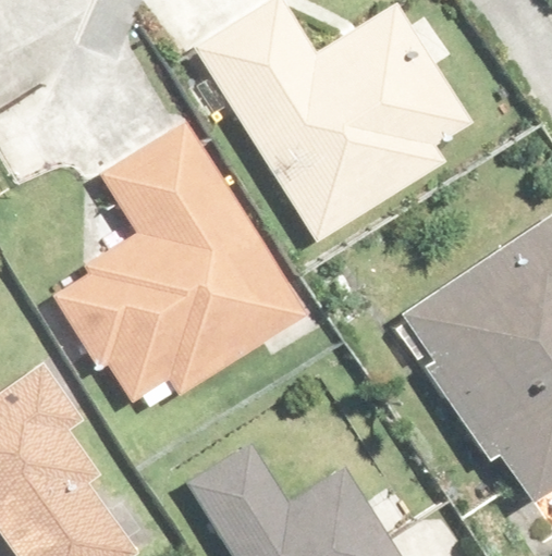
[(240,19),(194,47),(315,244),(449,162),(437,143),(471,122),(442,73),(458,63),(432,21),(417,29),(399,0),(390,0),(323,41),(304,9),(253,40),(240,19)]
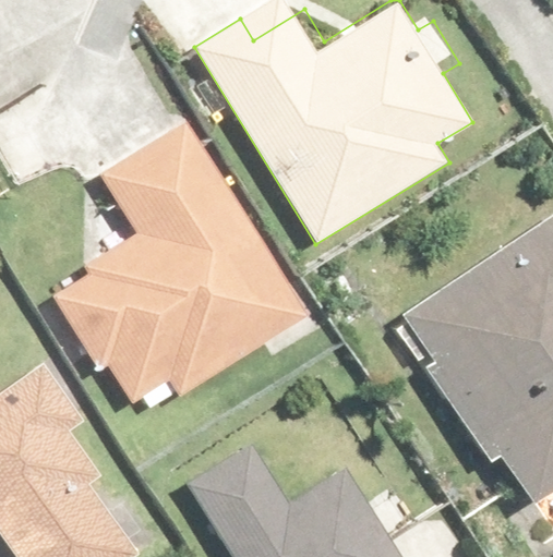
[(312,313),(191,114),(99,170),(135,230),(85,261),(92,270),(49,295),(97,373),(111,364),(134,402),(178,375),(187,389),(312,313)]
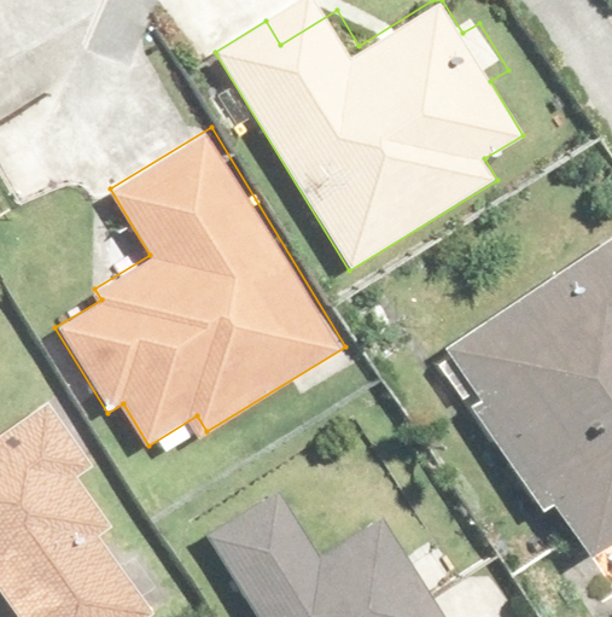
[(611,232),(446,351),(483,402),(467,413),(545,521),(555,513),(592,564),(611,548),(611,232)]
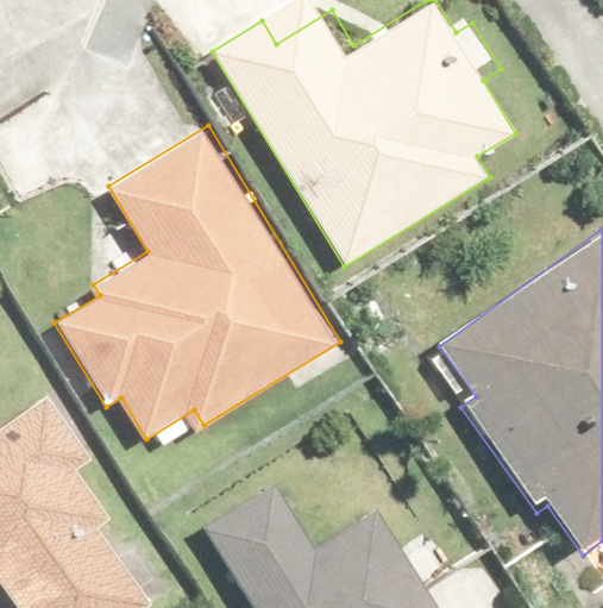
[(0,425),(0,581),(18,607),(143,607),(155,601),(107,530),(113,526),(81,477),(96,467),(49,395),(1,427),(0,425)]
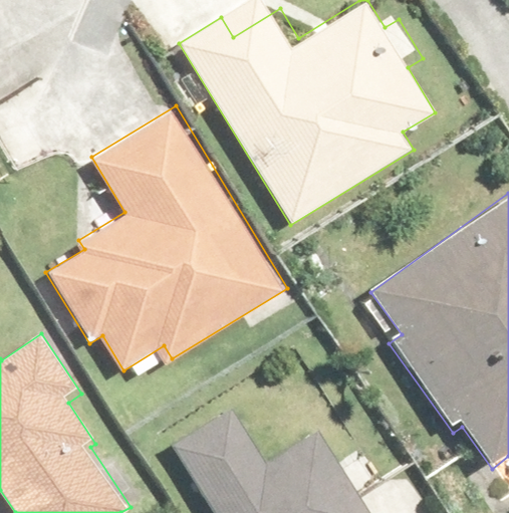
[(231,402),(171,440),(216,512),(377,512),(321,423),(266,458),(231,402)]
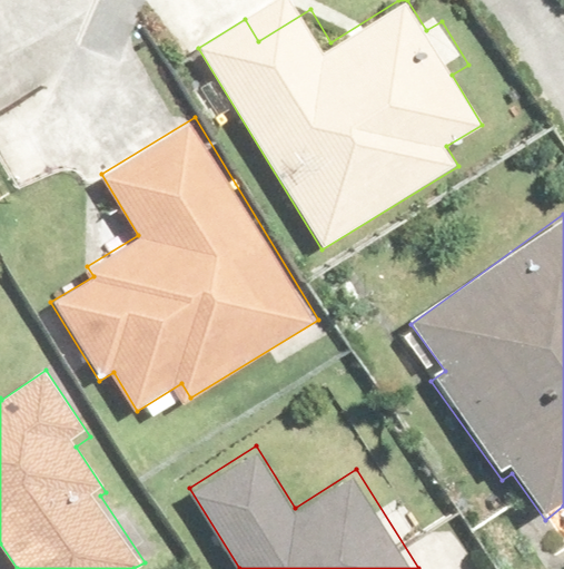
All buildings are outlined.
